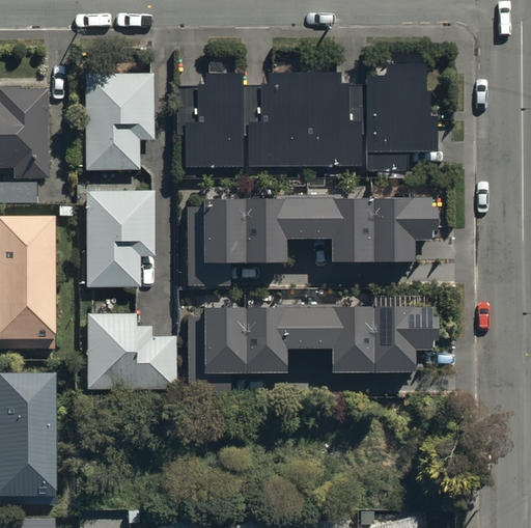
[(198,85),(176,85),(175,134),(185,134),(185,167),(367,169),(367,173),(407,173),(408,153),(435,153),(436,115),(430,115),(430,90),(426,89),(426,60),(384,60),(384,72),(364,72),(364,83),(340,83),(340,71),(267,70),(267,80),(258,80),(258,84),(241,84),(241,71),(207,71),(207,80),(198,80),(198,85)]
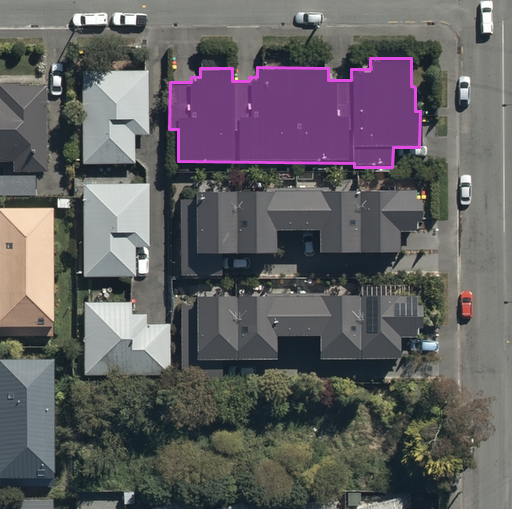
[(149,72),(82,72),(82,164),(135,164),(135,134),(149,133),(149,72)]
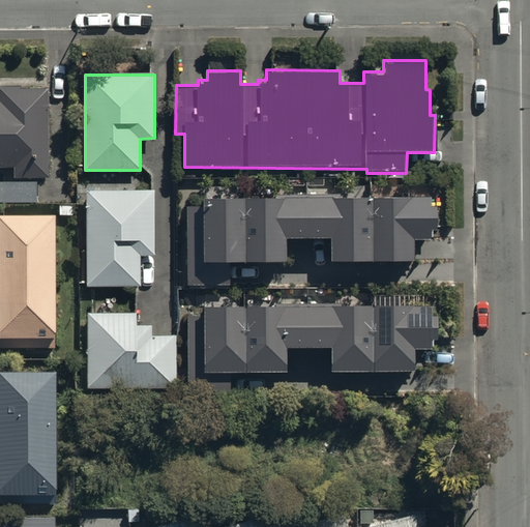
[(0,164),(11,164),(11,176),(48,175),(45,87),(22,88),(22,84),(0,84),(0,164)]
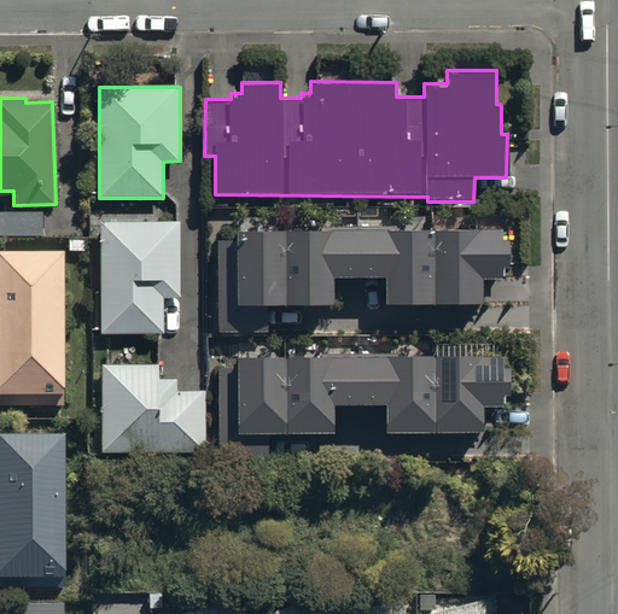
[(179,221),(100,221),(101,333),(164,333),(163,299),(180,299),(179,221)]
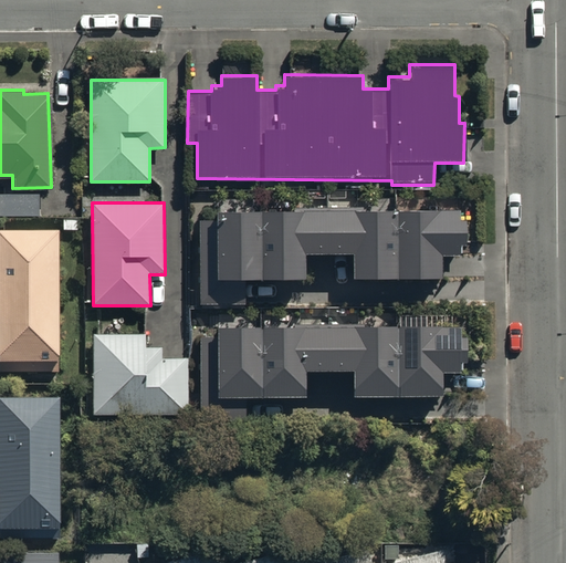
[(456,210),(216,212),(216,222),(197,222),(198,304),(241,304),(241,280),(301,280),(301,254),(349,254),(349,279),(439,279),(438,256),(456,254),(456,246),(462,244),(462,219),(456,219),(456,210)]
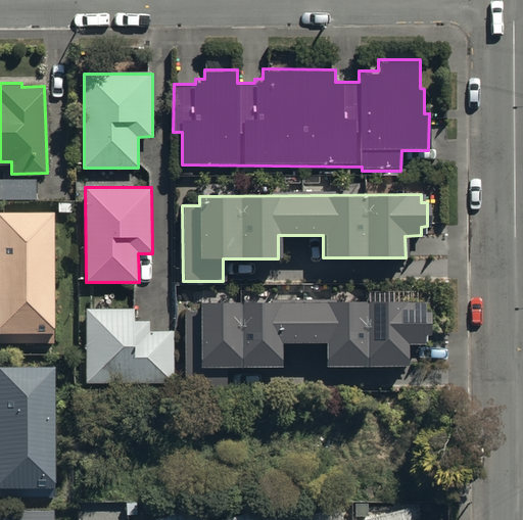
[(54,208),(0,208),(0,329),(54,330),(54,208)]
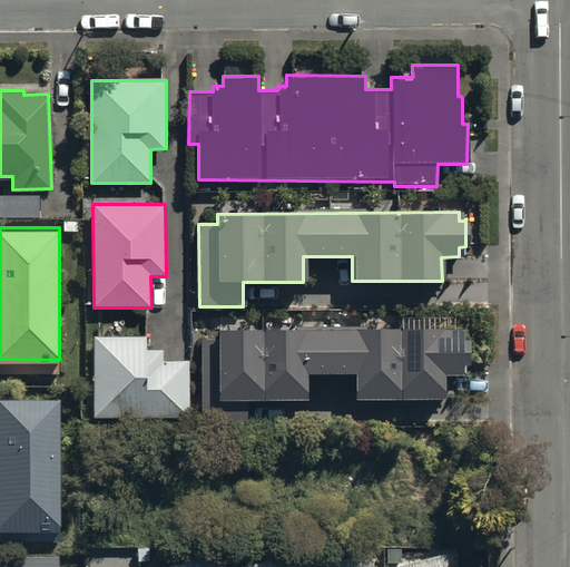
[(459,328),(216,330),(217,340),(198,340),(198,422),(242,422),(242,398),(303,397),(303,372),(352,371),(352,397),(441,396),(441,372),(458,372),(458,362),(465,362),(465,336),(459,336),(459,328)]
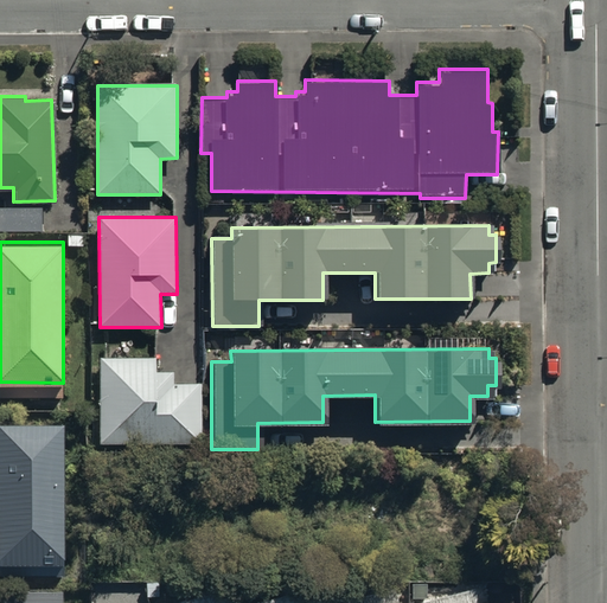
[(155,358),(100,358),(100,443),(202,443),(202,384),(174,384),(174,372),(155,372),(155,358)]
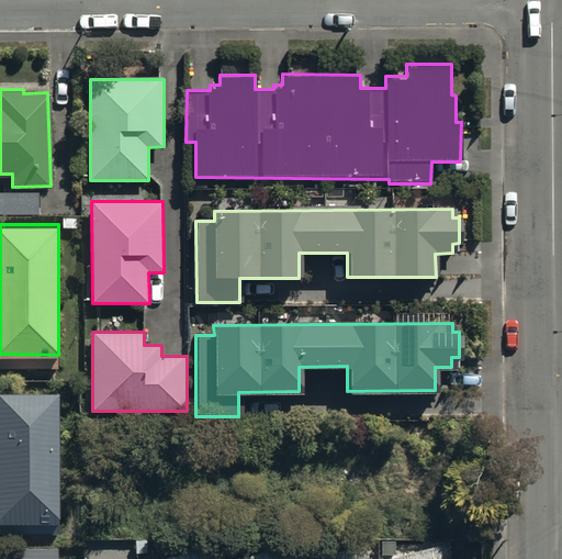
[(58,389),(0,389),(0,520),(59,521),(58,389)]
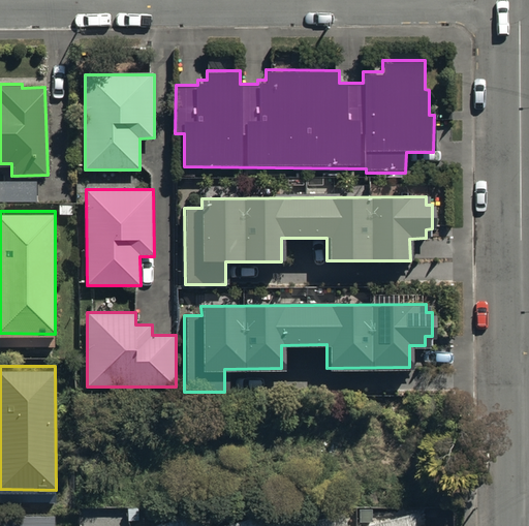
[(205,508),(142,525),(413,525),(410,514),(392,519),(387,505),(374,508),(377,520),(356,525),(347,525),(344,513),(321,519),(318,507),(301,513),(303,520),(286,525),(278,525),(275,512),(249,519),(246,507),(230,513),(232,521),(217,525),(209,525),(205,508)]
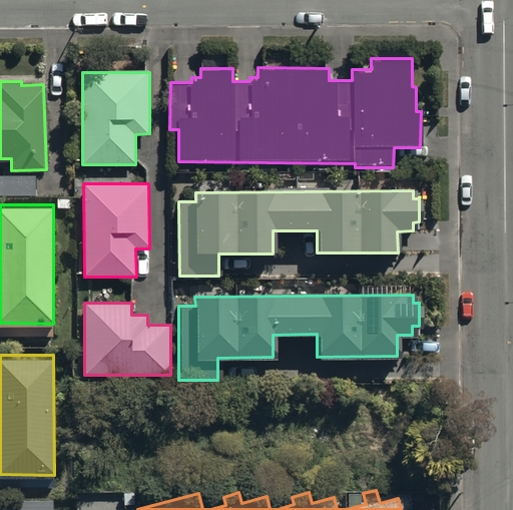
[(52,509),(53,498),(11,498),(11,509),(52,509)]
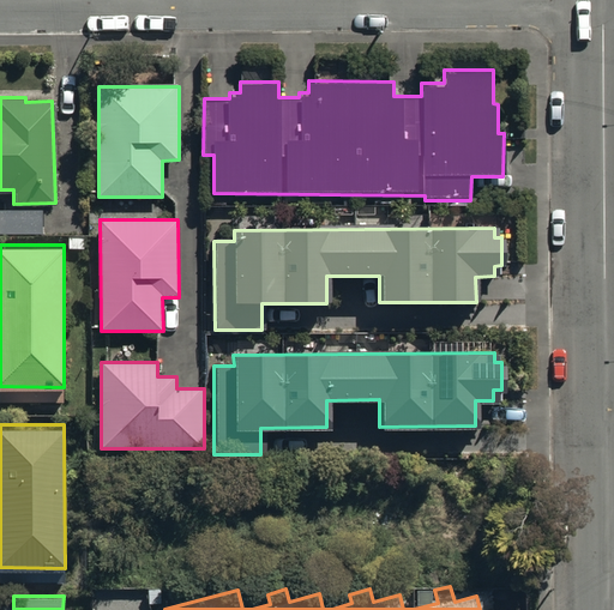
All buildings are outlined.
